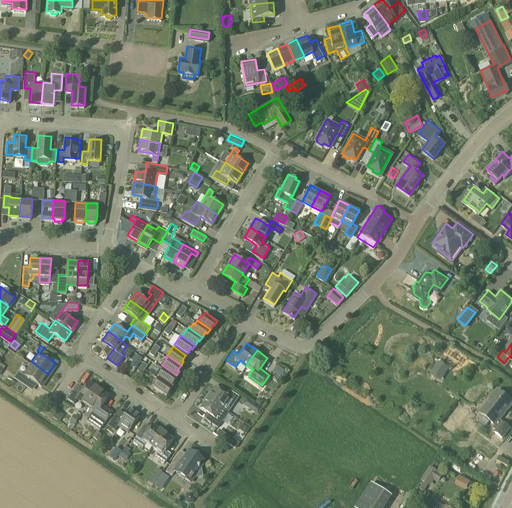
[(438,359),(431,370),(429,373),(440,380),(449,366),(438,359)]
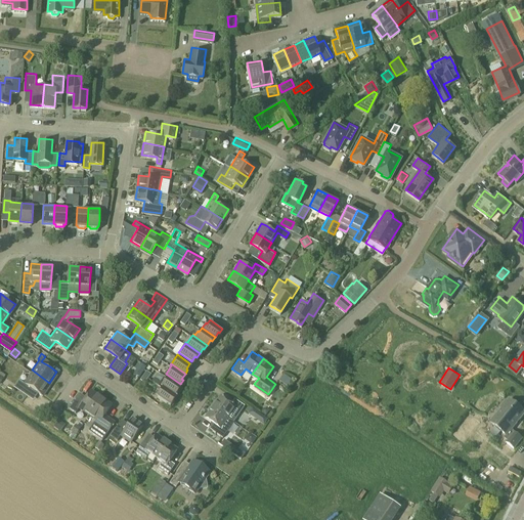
[(32,370),(25,381),(36,388),(42,393),(49,383),(32,370)]
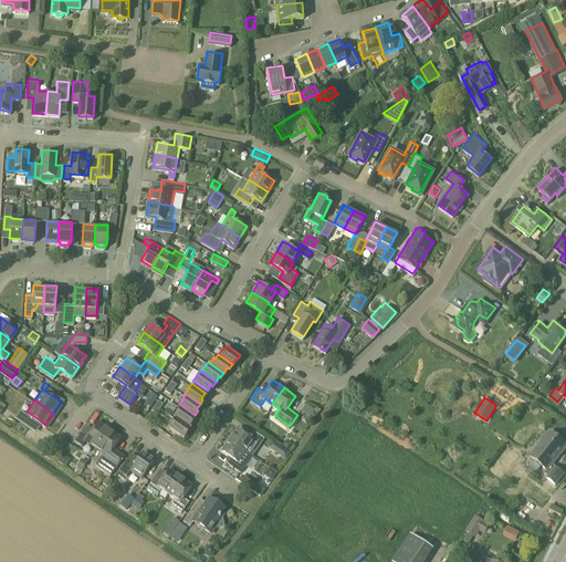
[(304,399),(299,406),(308,414),(314,406),(304,399)]
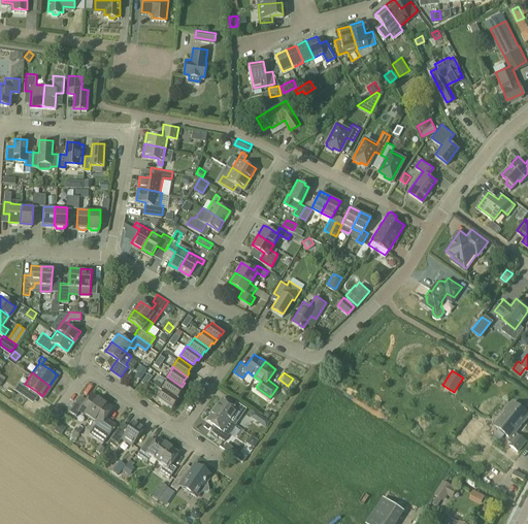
[(166,384),(163,388),(176,397),(179,392),(178,392),(182,387),(167,377),(166,378),(168,379),(164,383),(166,384)]
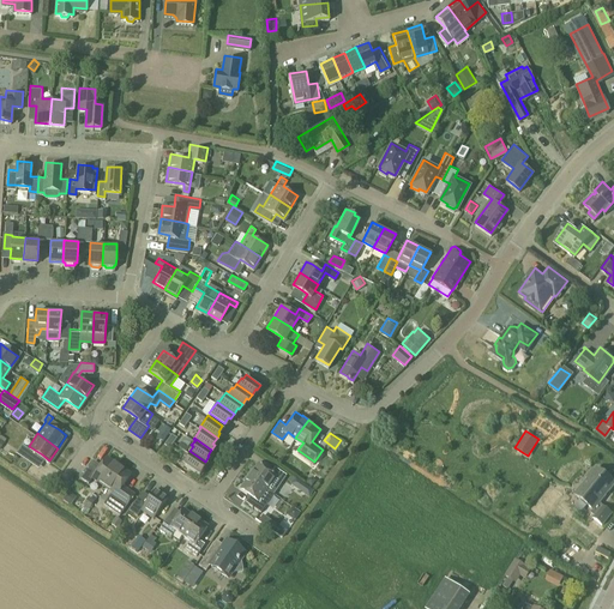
[(205,462),(190,451),(186,457),(187,458),(185,463),(199,474),(203,468),(202,466),(205,462)]
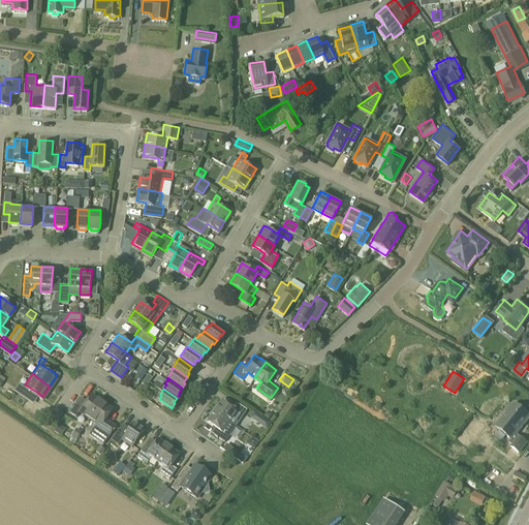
[(79,396),(69,409),(75,414),(80,409),(90,417),(103,398),(103,397),(101,399),(91,392),(85,401),(79,396)]
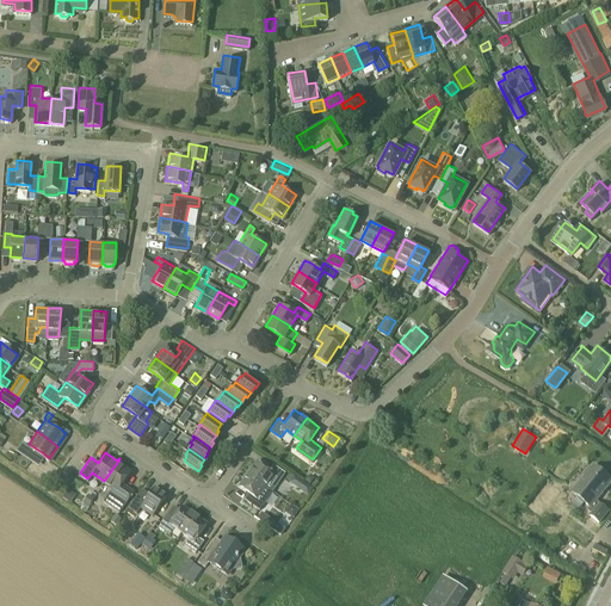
[(251,465),(247,470),(265,483),(272,488),(285,470),(273,462),(270,468),(257,458),(252,465),(251,465)]
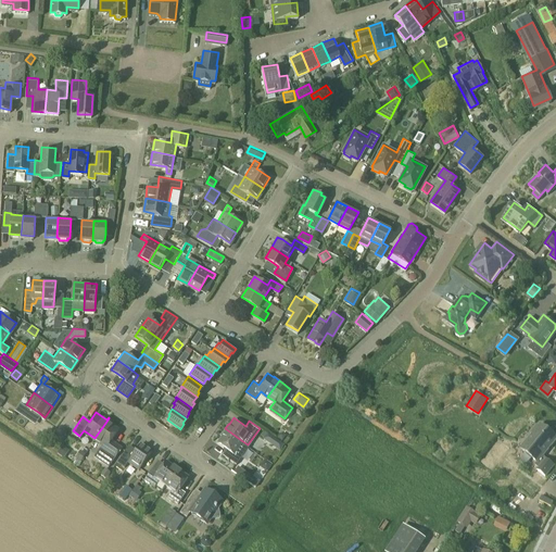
[(109,418),(95,438),(102,442),(93,454),(108,465),(123,444),(112,437),(118,427),(112,423),(113,421),(109,418)]
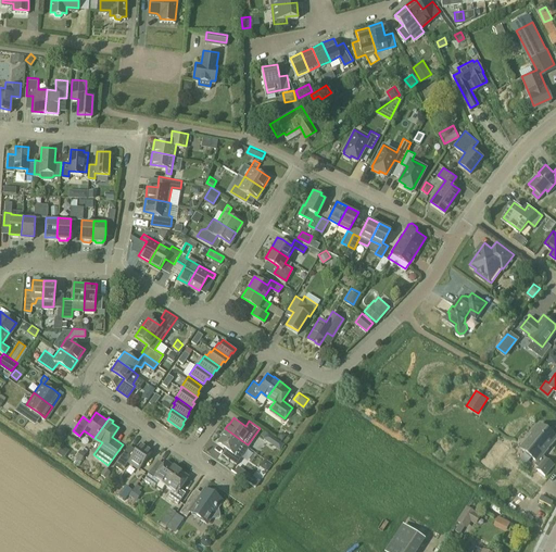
[(531,430),(520,444),(529,452),(548,428),(540,421),(538,423),(536,422),(530,429),(531,430)]
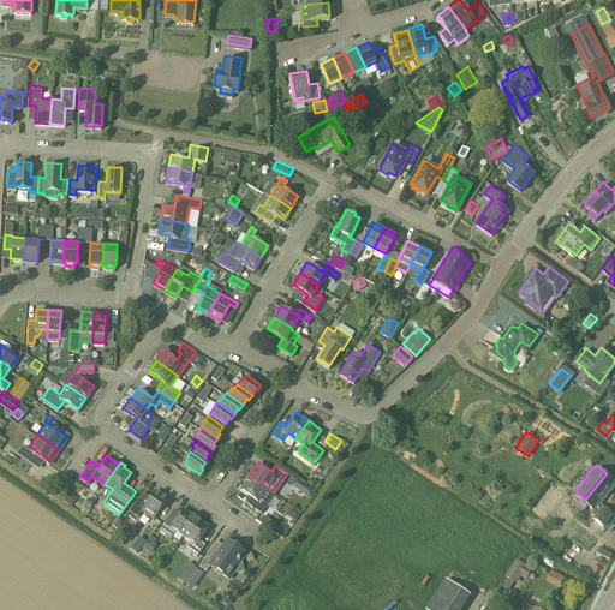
[(267,486),(249,473),(245,479),(246,479),(240,486),(254,496),(250,502),(261,510),(269,500),(262,494),(267,486)]
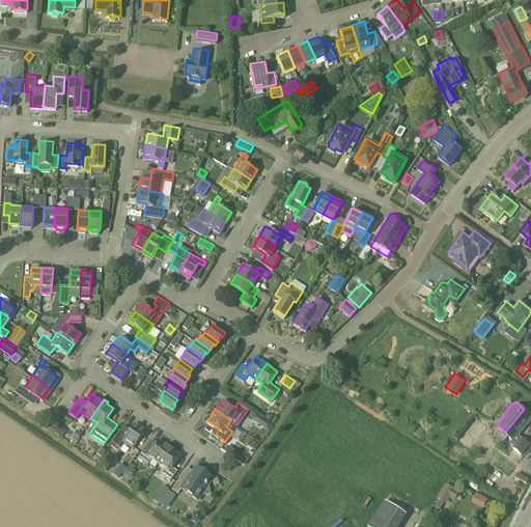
[(530,414),(524,409),(505,432),(513,438),(511,441),(514,444),(513,445),(521,451),(529,441),(519,433),(530,416),(530,414)]
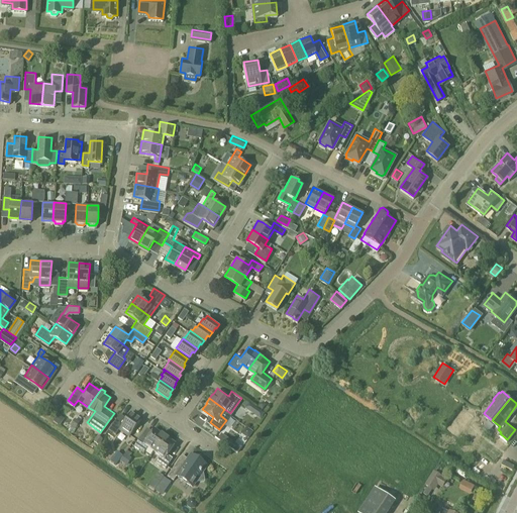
[(262,416),(266,410),(249,400),(245,406),(262,416)]
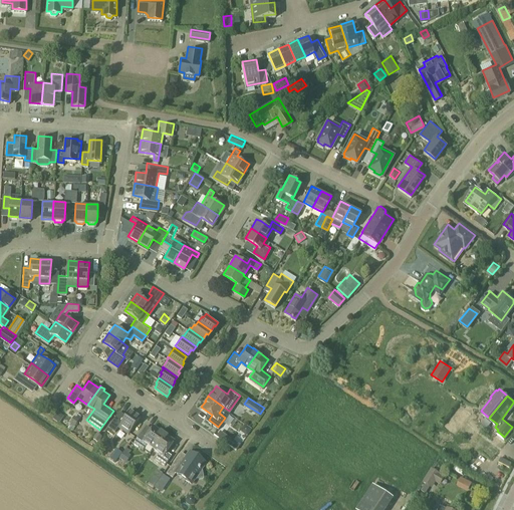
[(458,411),(453,417),(453,418),(460,423),(471,408),(463,402),(457,410),(458,411)]
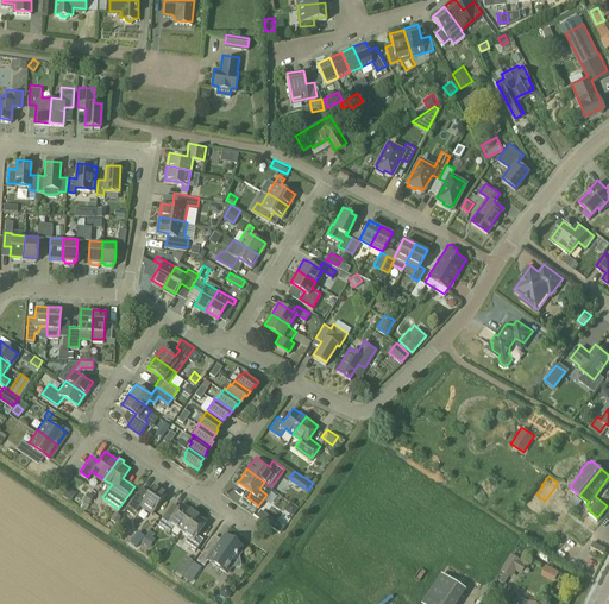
[(136,509),(140,502),(154,510),(167,491),(155,482),(146,492),(139,488),(129,503),(136,509)]
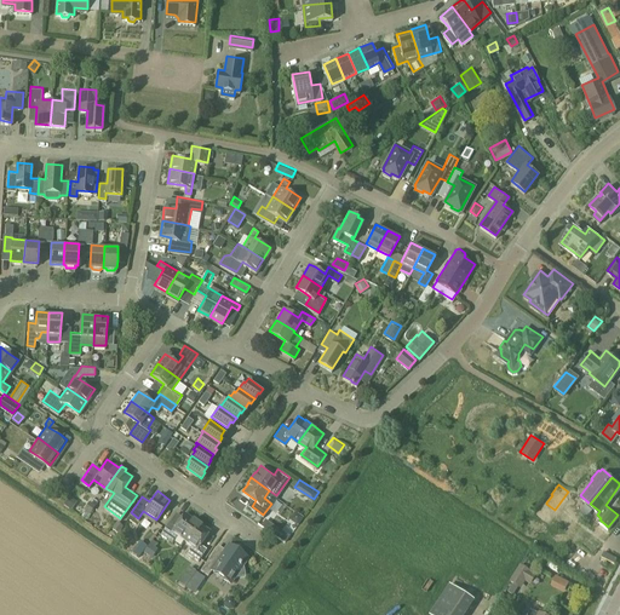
[(69,493),(62,503),(69,509),(76,499),(69,493)]
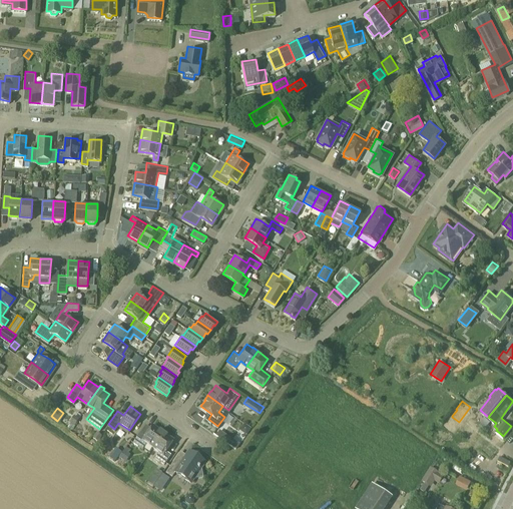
[(74,412),(69,419),(74,423),(79,416),(74,412)]
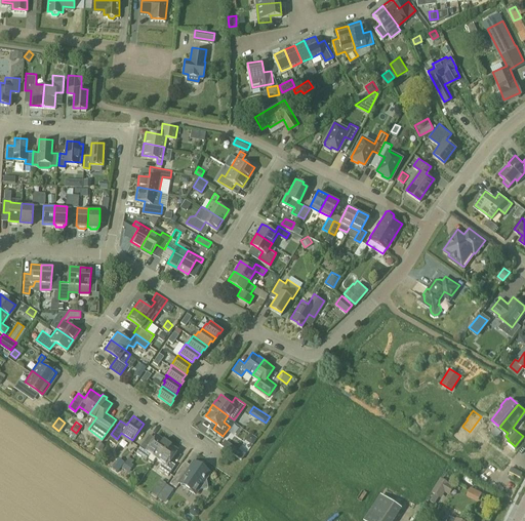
[(251,431),(246,438),(252,442),(256,435),(251,431)]
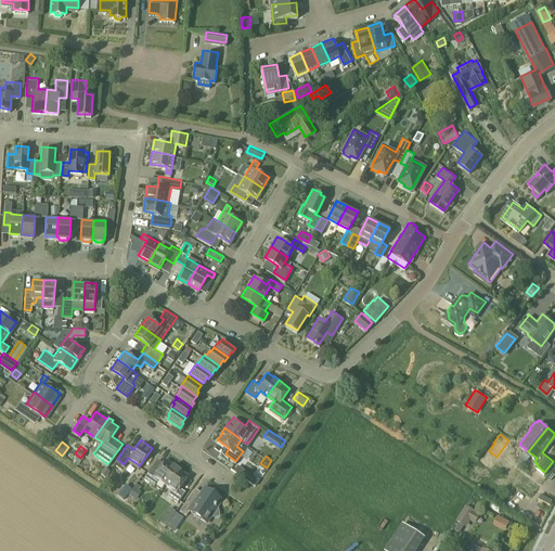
[(165,458),(157,470),(152,465),(144,476),(154,484),(159,477),(166,482),(178,465),(172,461),(171,462),(165,458)]
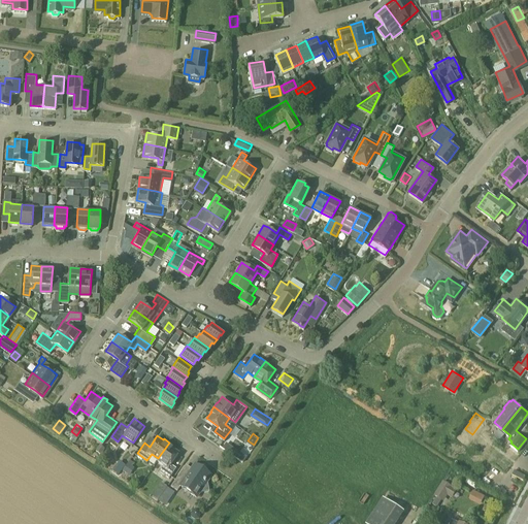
[(229,450),(233,446),(226,440),(223,446),(229,450)]
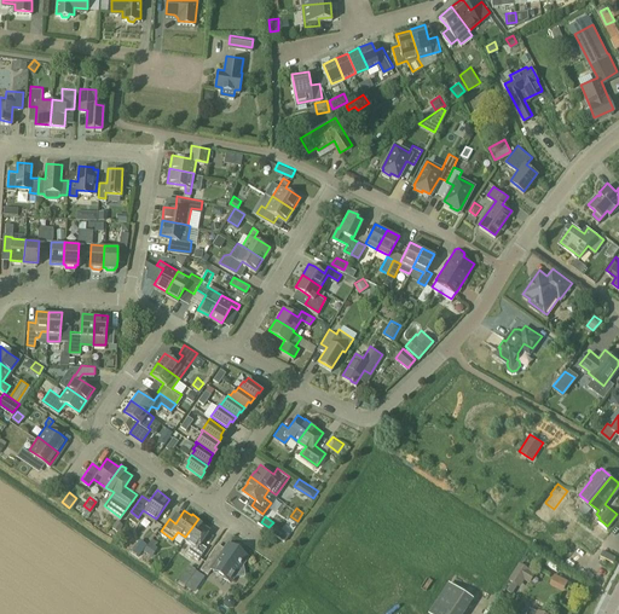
[(116,517),(111,525),(117,529),(122,522),(116,517)]
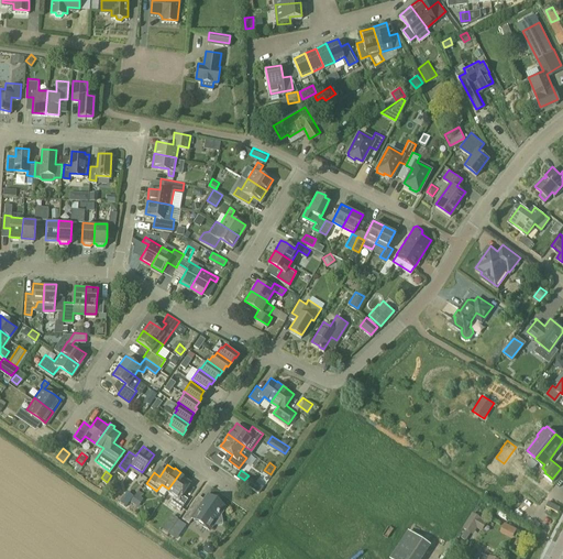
[(180,472),(168,489),(175,493),(169,500),(180,507),(188,496),(183,493),(190,481),(184,477),(185,475),(180,472)]
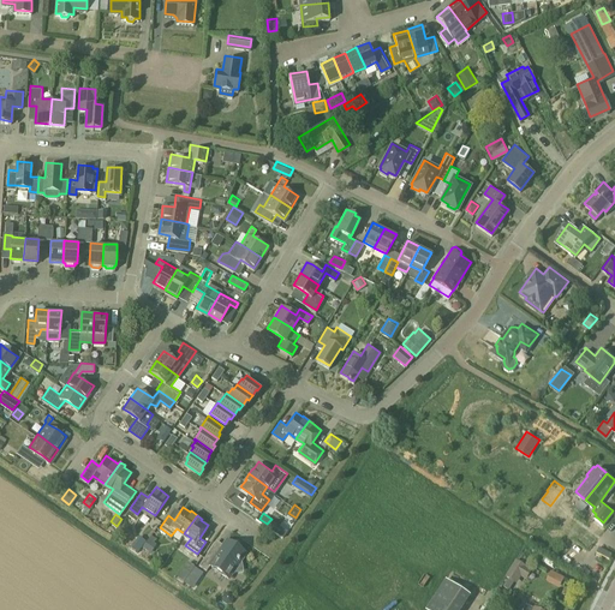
[(282,533),(286,527),(279,522),(274,528),(282,533)]
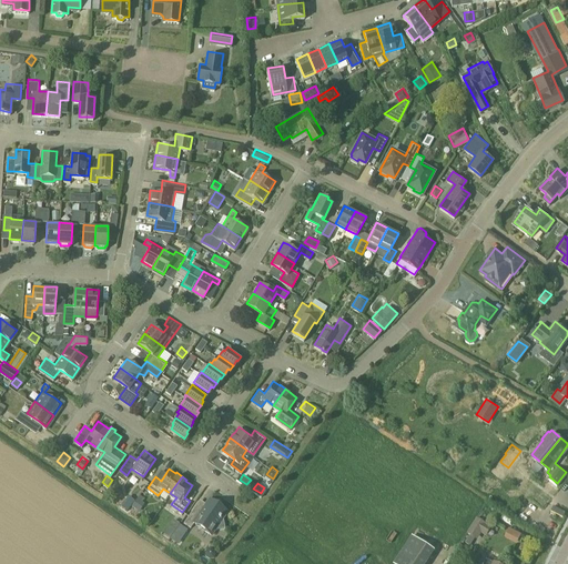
[(138,496),(132,504),(139,509),(144,501),(138,496)]
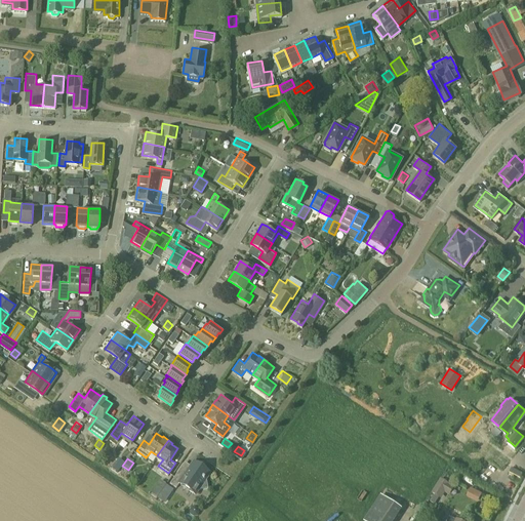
[(176,485),(178,481),(195,492),(199,485),(201,486),(208,485),(207,478),(205,477),(209,471),(193,459),(191,464),(185,459),(170,481),(176,485)]
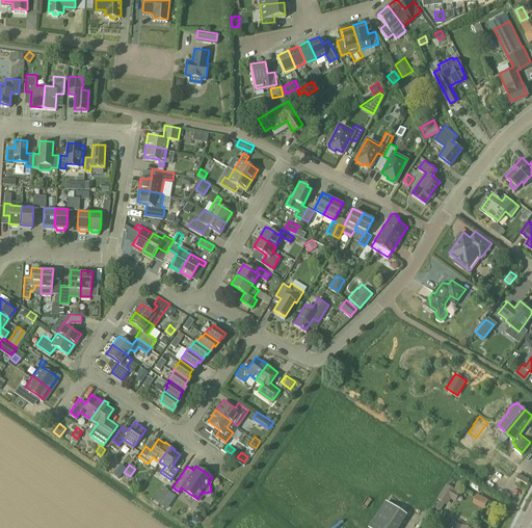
[(447,482),(437,496),(441,498),(445,500),(450,493),(456,497),(460,491),(456,489),(456,487),(447,482)]
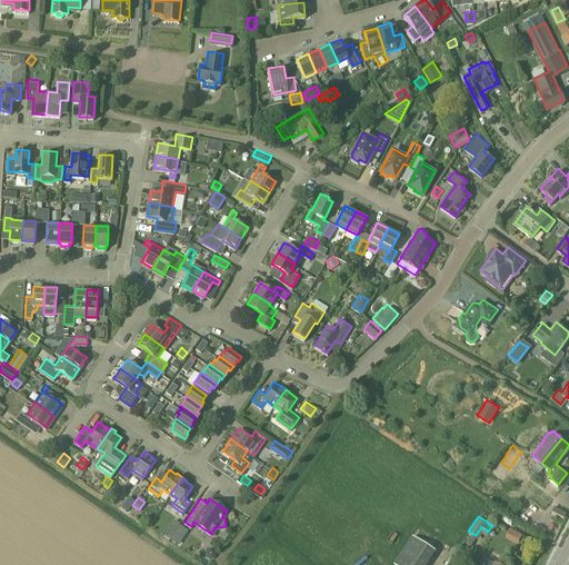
[(175,518),(170,524),(176,528),(180,523),(180,522),(175,518)]
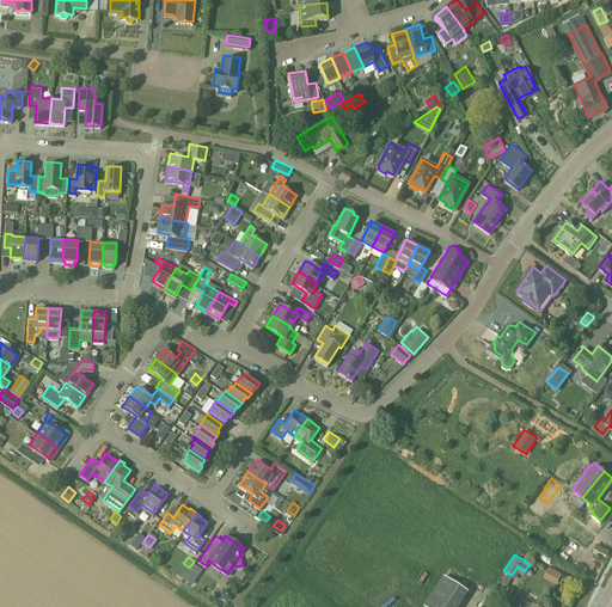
[(189,568),(183,577),(190,582),(201,566),(194,562),(189,568)]
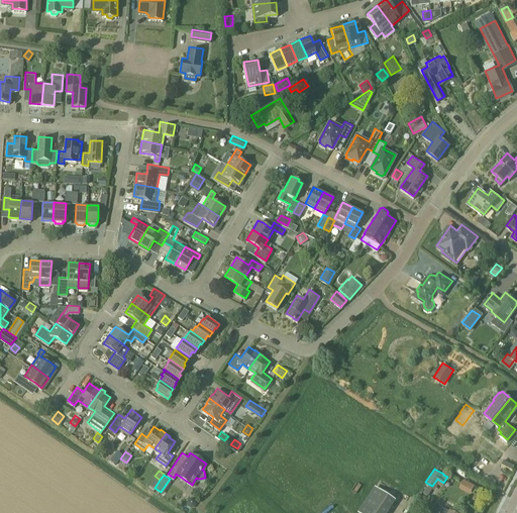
[(464,476),(459,485),(472,490),(476,482),(464,476)]
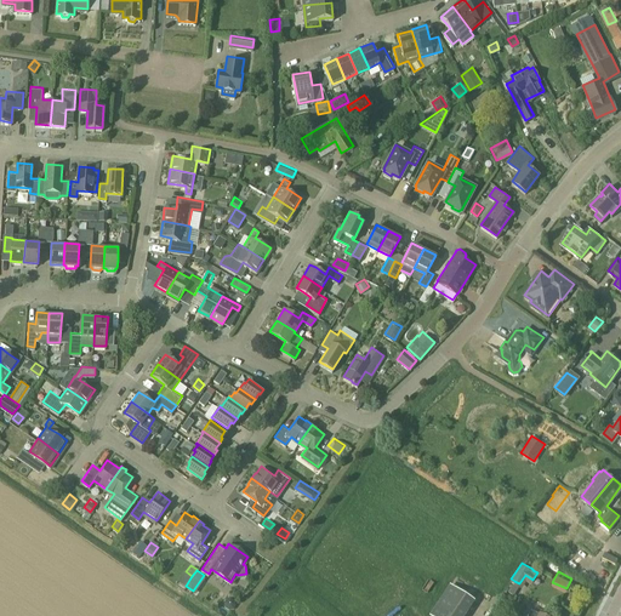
[(514,581),(510,591),(514,593),(519,583),(514,581)]
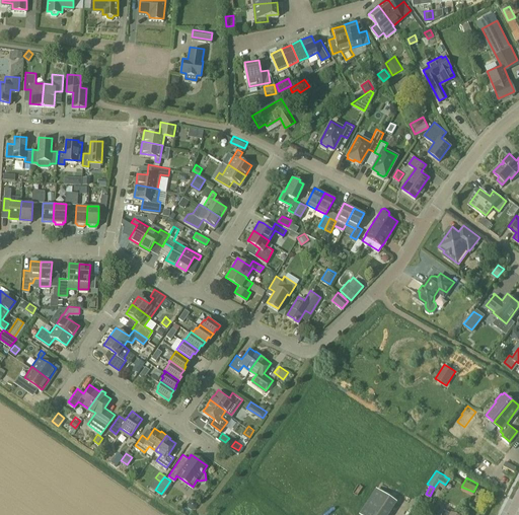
[(371,496),(360,512),(363,514),(387,514),(397,500),(377,487),(371,496)]
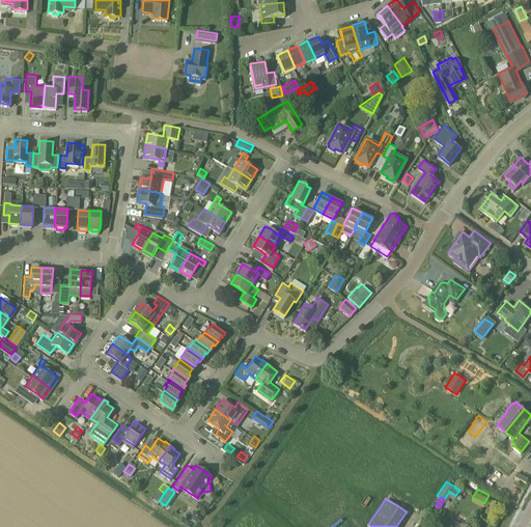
[(194,509),(192,512),(192,517),(195,519),(199,519),(202,515),(201,511),(198,508),(194,509)]
